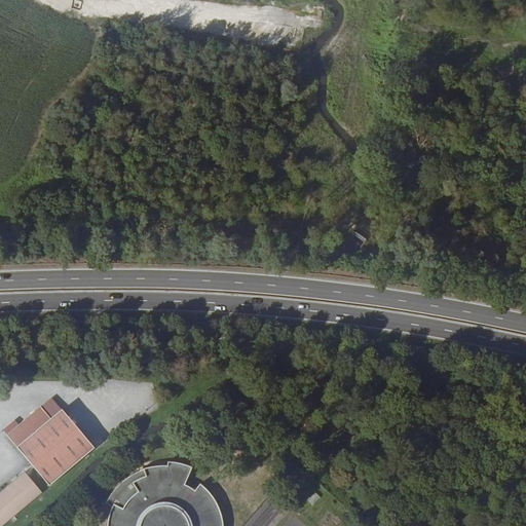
[(52,399),(42,407),(51,418),(63,410),(52,399)]
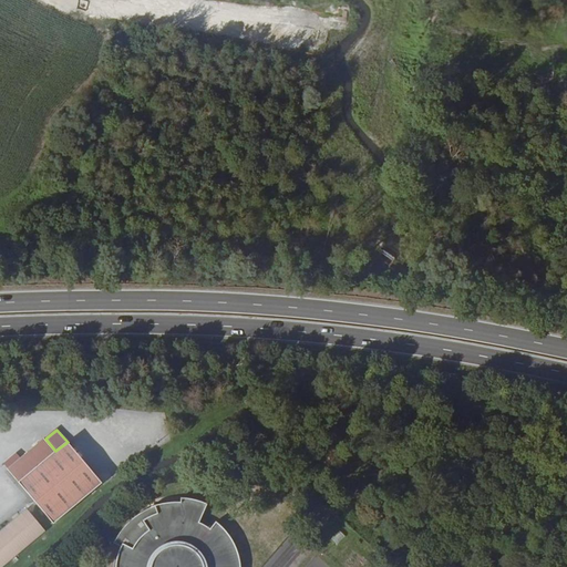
[(68,442),(55,451),(45,439),(8,470),(54,524),(102,484),(68,442)]
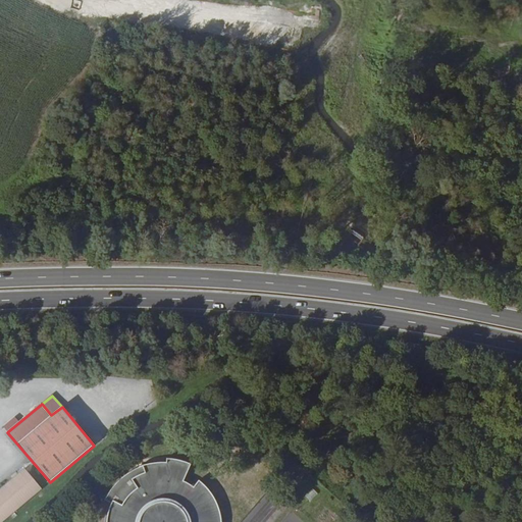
[(221,521),(222,520),(221,515),(220,512),(219,510),(219,508),(217,504),(215,500),(214,497),(211,492),(209,489),(206,486),(203,484),(200,481),(199,480),(194,487),(184,481),(192,465),(189,463),(185,462),(180,461),(176,460),(172,459),(166,459),(166,463),(163,463),(159,463),(157,463),(155,463),(152,464),(148,464),(144,465),(143,466),(145,472),(144,473),(140,475),(138,476),(136,477),(132,479),(138,489),(133,492),(131,489),(123,499),(125,500),(123,506),(113,501),(111,504),(110,507),(109,511),(108,514),(107,518),(107,519),(106,521),(221,521)]
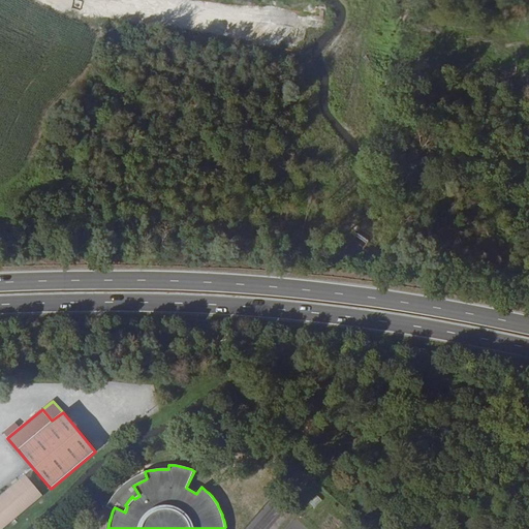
[(147,478),(145,472),(139,474),(135,476),(131,478),(127,481),(123,485),(120,489),(119,489),(117,492),(114,496),(111,500),(109,504),(106,506),(113,510),(115,507),(125,512),(127,506),(125,505),(132,496),(134,499),(139,496),(133,486),(137,484),(139,483),(142,481),(146,479),(147,478)]
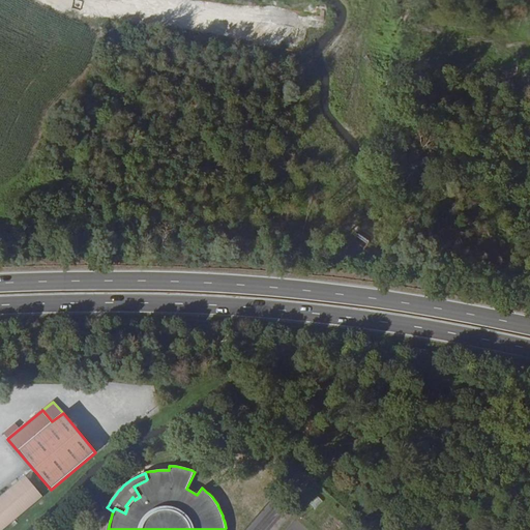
[(25,476),(0,497),(0,529),(2,529),(42,496),(25,476)]
